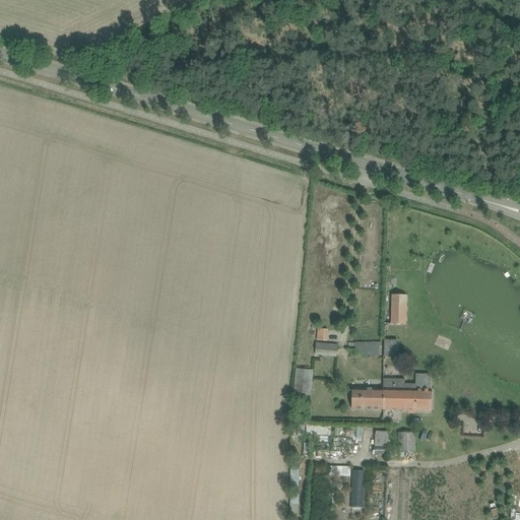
[(389,294),(388,324),(404,324),(405,295),(389,294)]
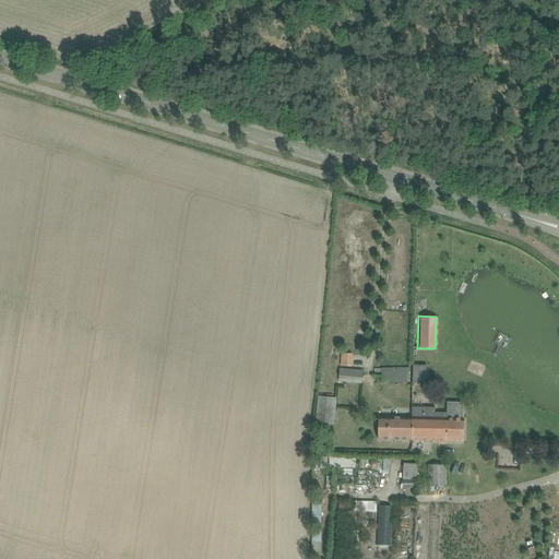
[(340,353),(339,366),(351,366),(351,353),(340,353)]
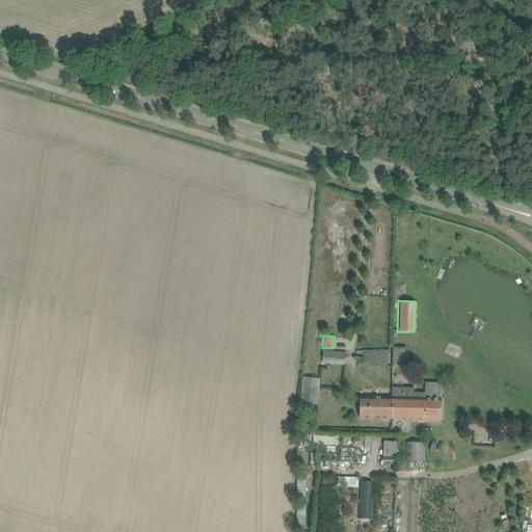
[(394,348),(393,364),(405,365),(406,348),(394,348)]
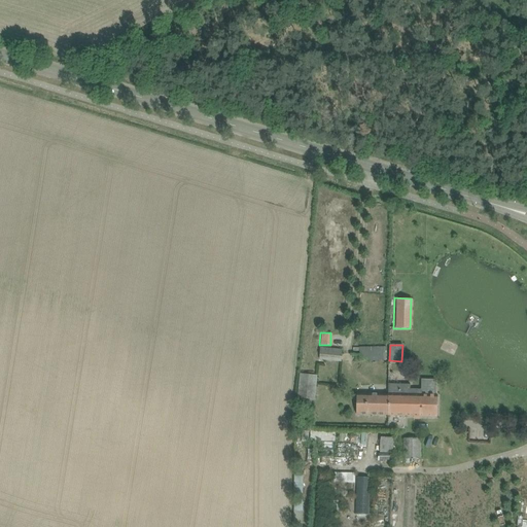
[(318,359),(341,361),(343,349),(320,347),(318,359)]
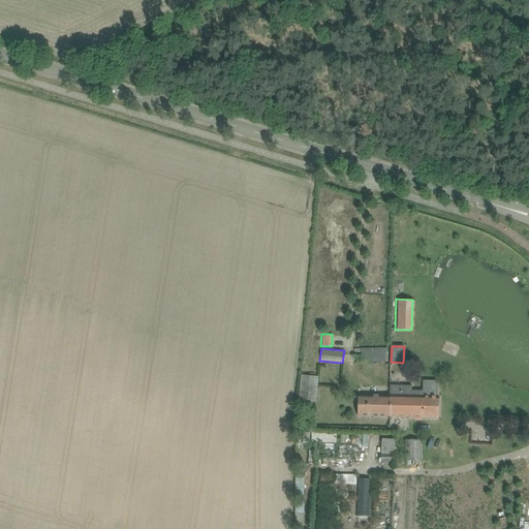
[(361,348),(361,362),(387,362),(387,348),(361,348)]
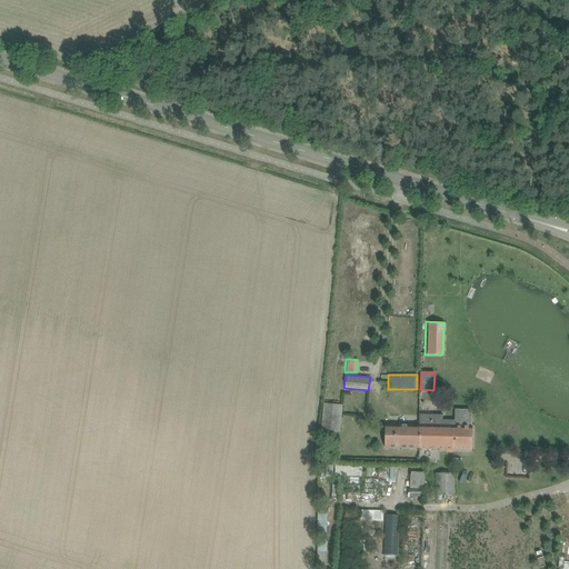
[(321,430),(340,431),(342,405),(325,403),(321,430)]
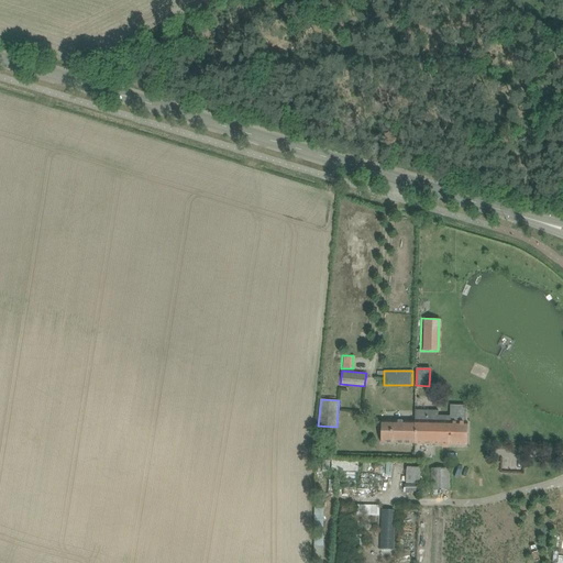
[(415,421),(415,443),(456,444),(467,444),(467,422),(465,422),(465,416),(439,416),(439,410),(416,410),(415,421)]
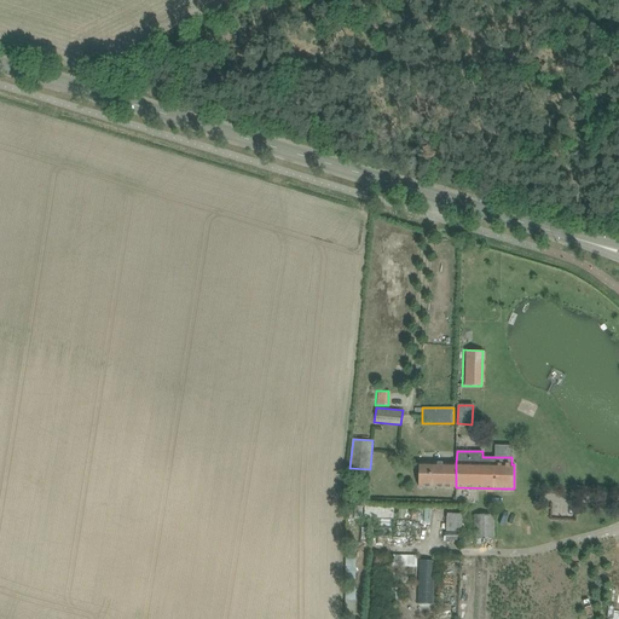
[(420,486),(456,487),(456,463),(420,462),(420,486)]
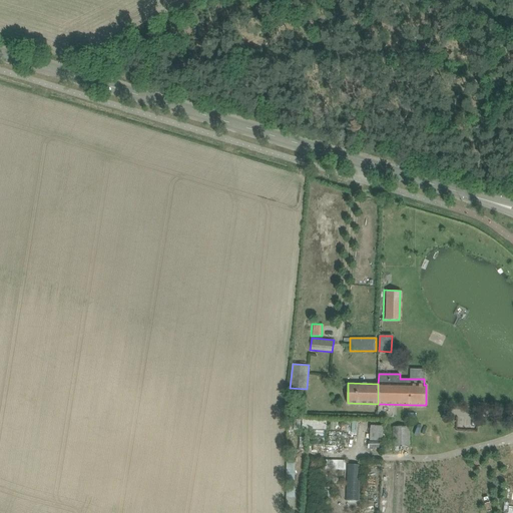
[(410,447),(410,426),(393,426),(393,447),(410,447)]
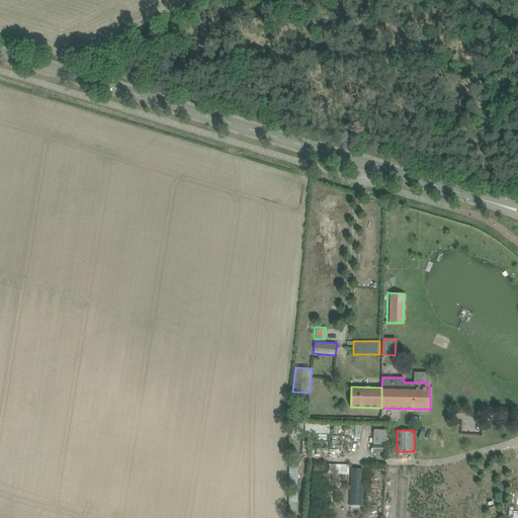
[(327,473),(348,475),(348,464),(327,463),(327,473)]
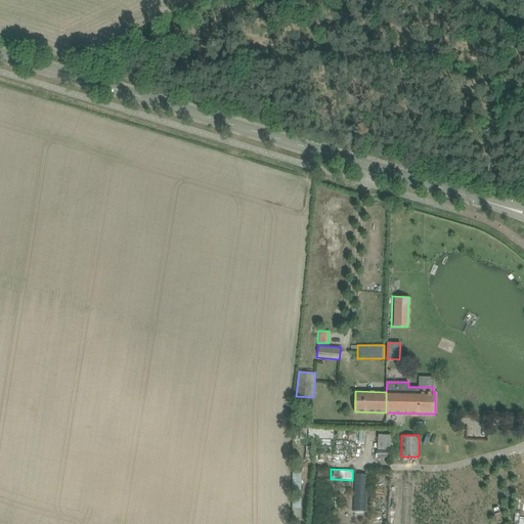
[(365,512),(366,474),(354,474),(353,511),(365,512)]
